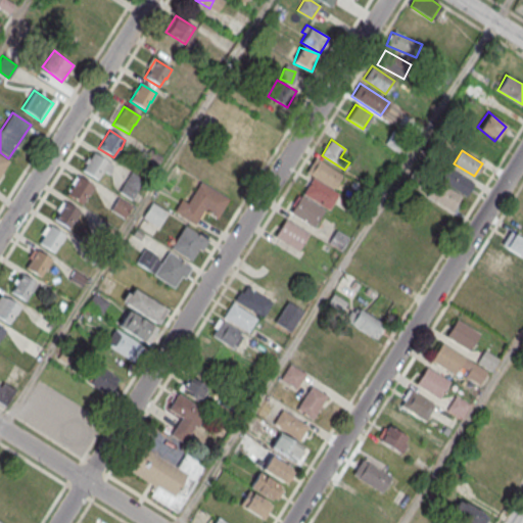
[(93,153),(111,165),(109,176),(102,172),(97,181),(82,171),(93,153)]
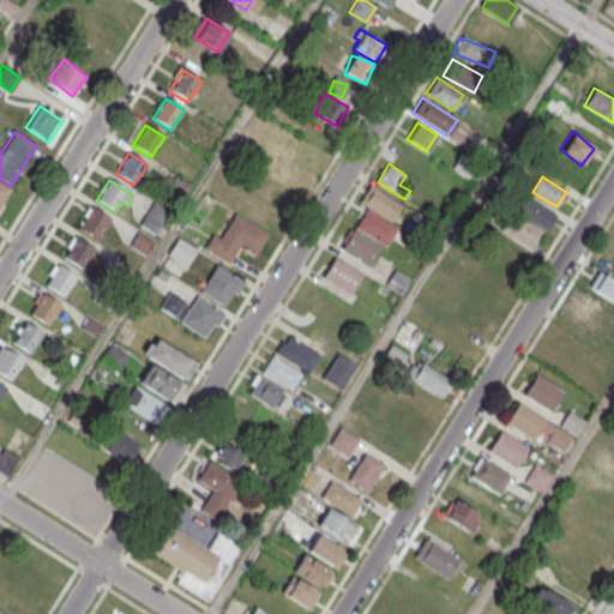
[(0,205),(10,190),(0,184),(0,205)]
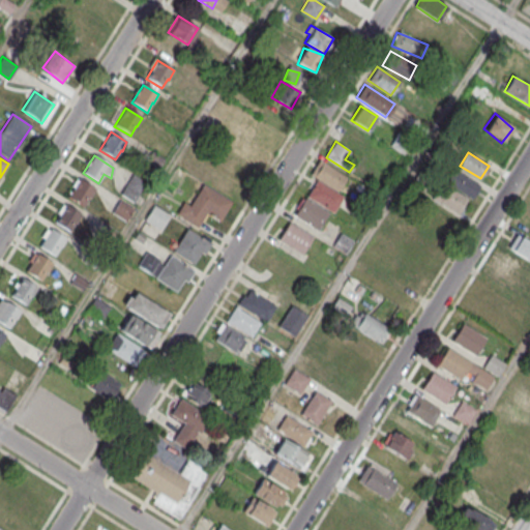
[(310,173),(336,190),(346,176),(320,158),(310,173)]
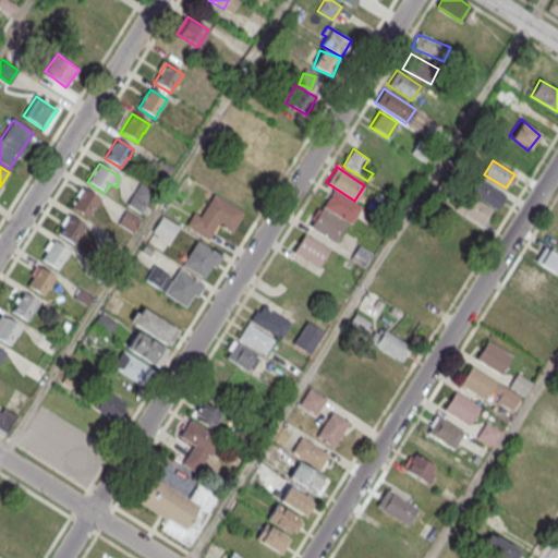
[(140,213),(154,192),(140,183),(126,204),(140,213)]
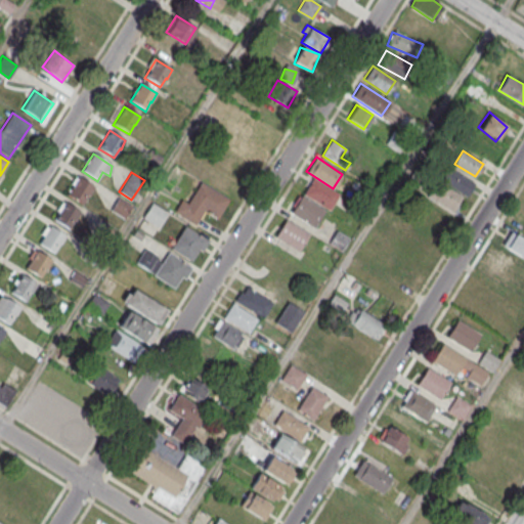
[(455,212),(473,181),(455,172),(447,186),(436,180),(427,197),(455,212)]
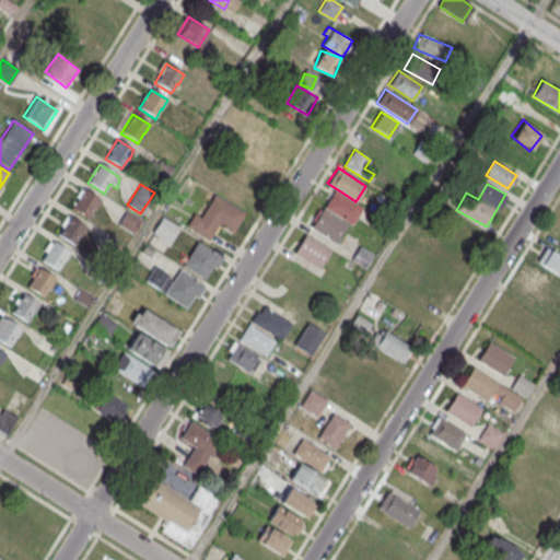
[(83,189),(100,200),(95,210),(94,209),(88,219),(71,209),(83,189)]
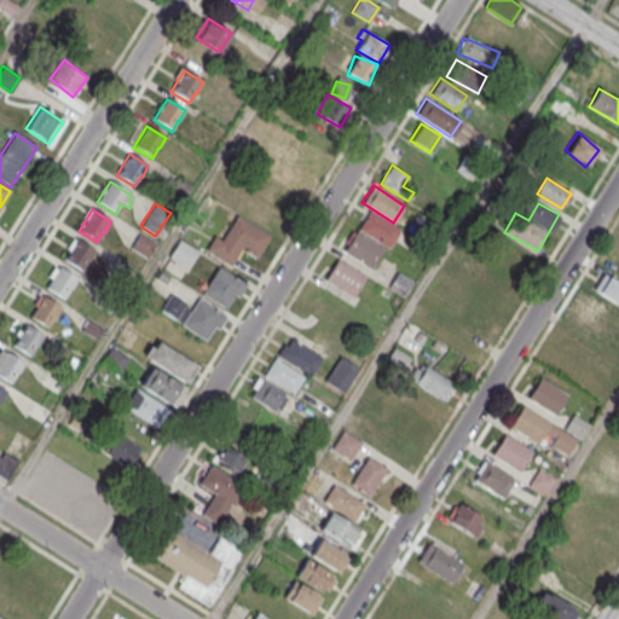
[(358,229),(388,248),(400,229),(370,209),(358,229)]
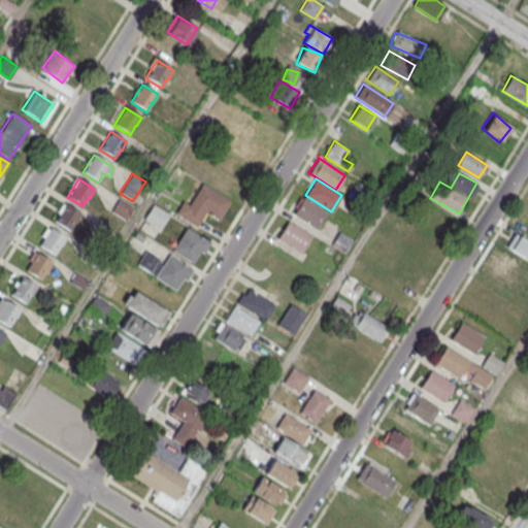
[(219,219),(231,201),(203,183),(191,202),(185,199),(175,212),(197,228),(207,211),(219,219)]
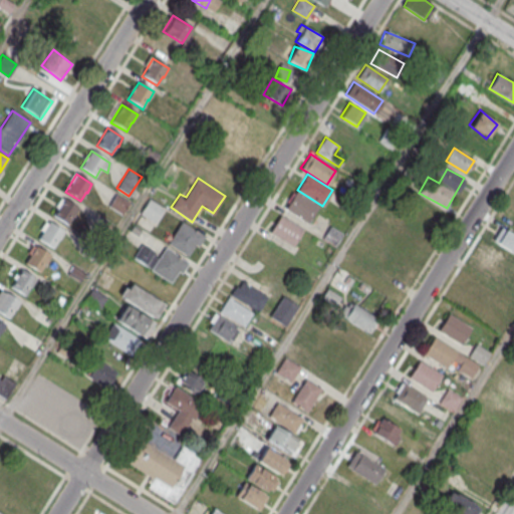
[(285,208),(307,223),(318,206),(295,192),(285,208)]
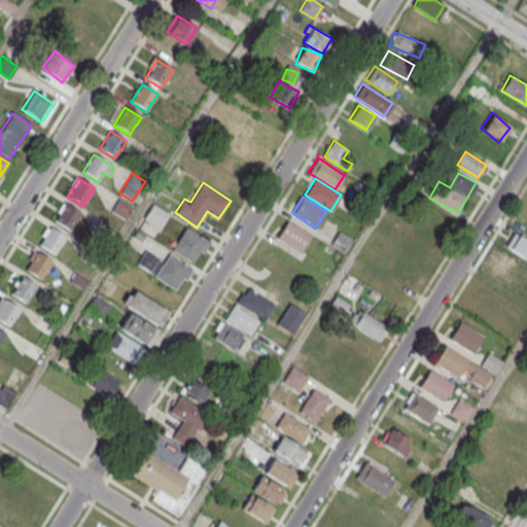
[(132,208),(118,199),(111,211),(125,220),(132,208)]
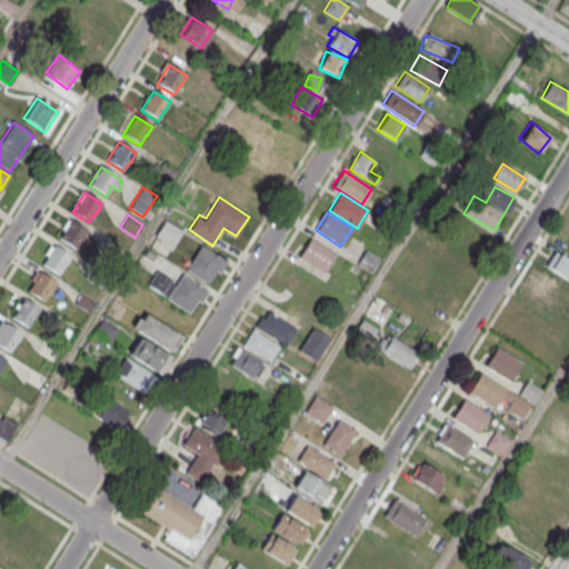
[(70,220),(87,231),(81,240),(80,240),(75,250),(58,239),(70,220)]
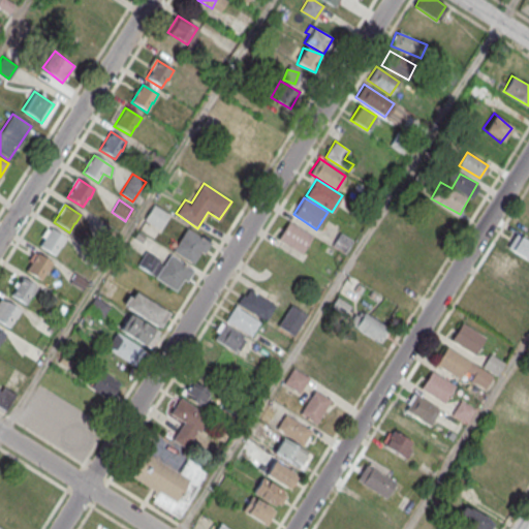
[(144,221),(160,229),(168,213),(151,205),(144,221)]
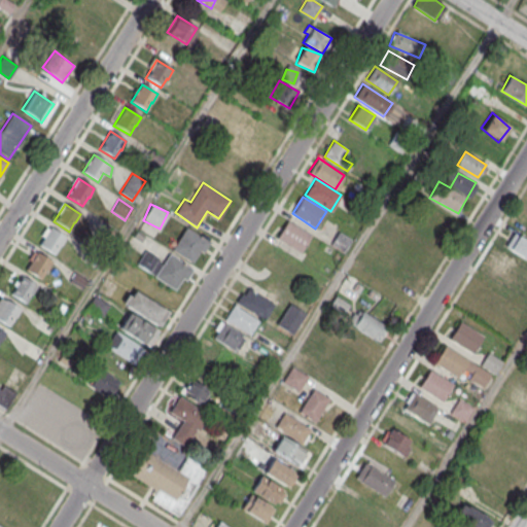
[(276,237),(300,251),(310,235),(287,220),(276,237)]
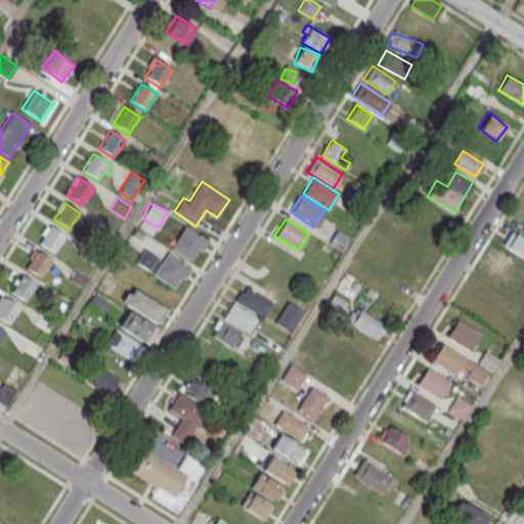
[(184,225),(169,248),(189,261),(198,249),(201,251),(208,241),(184,225)]
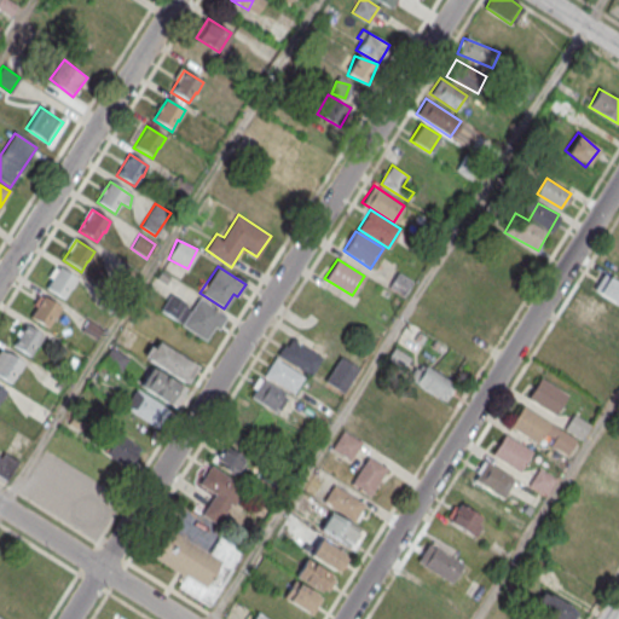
[(58,267),(76,279),(71,290),(70,289),(63,300),(45,289),(58,267)]
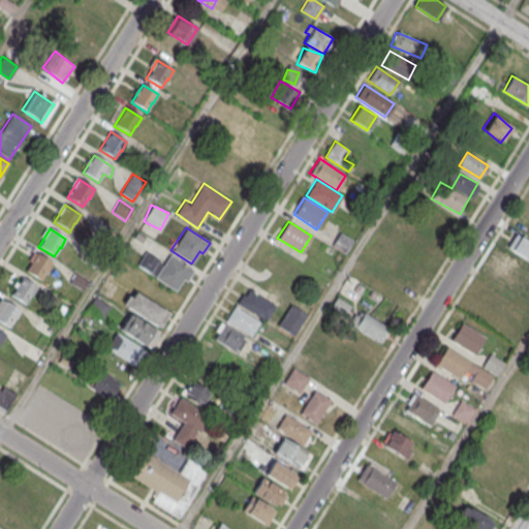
[(528,279),(528,241),(512,234),(497,268),(528,282),(528,279)]
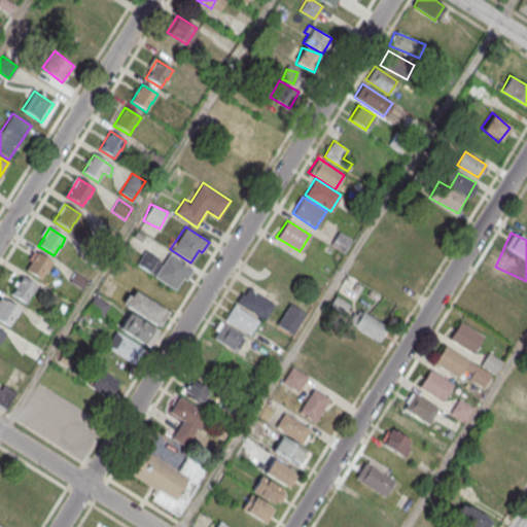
[(36,253),(51,262),(40,281),(25,271),(36,253)]
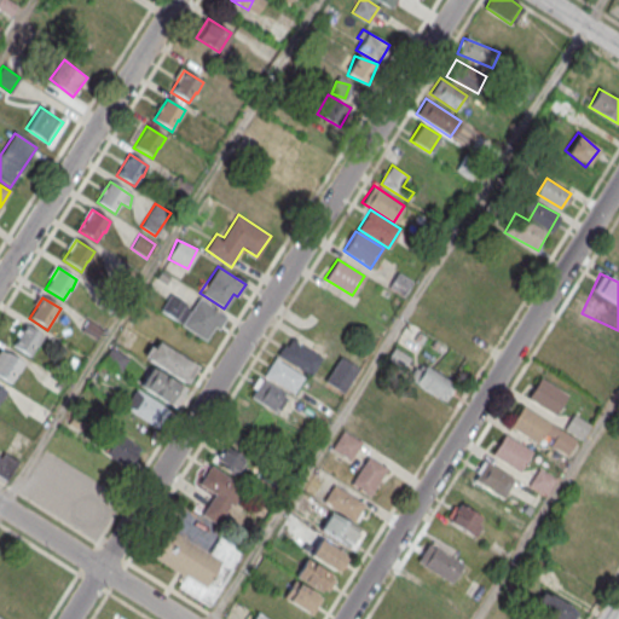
[(197,298),(180,324),(204,340),(214,325),(218,328),(225,314),(197,298)]
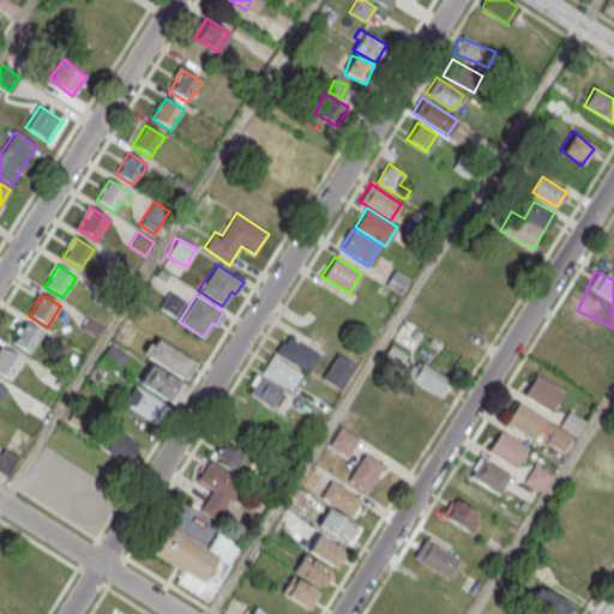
[(24,323),(42,335),(37,344),(36,344),(29,355),(11,344),(24,323)]
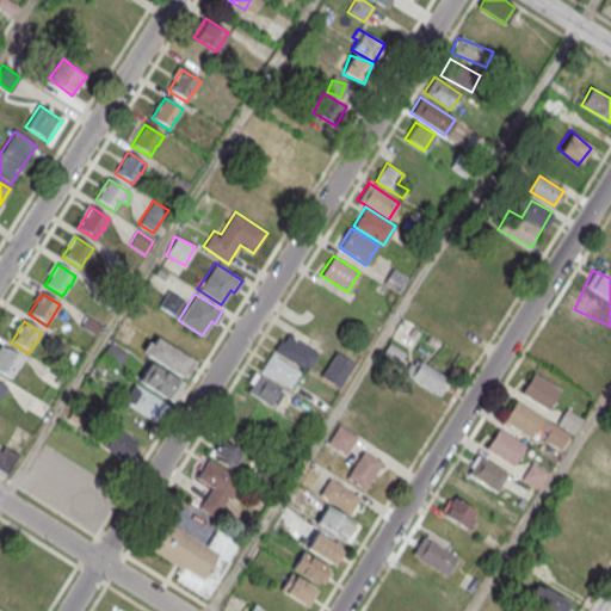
[(288,333),(318,352),(306,370),(273,350),(279,339),(283,341),(288,333)]
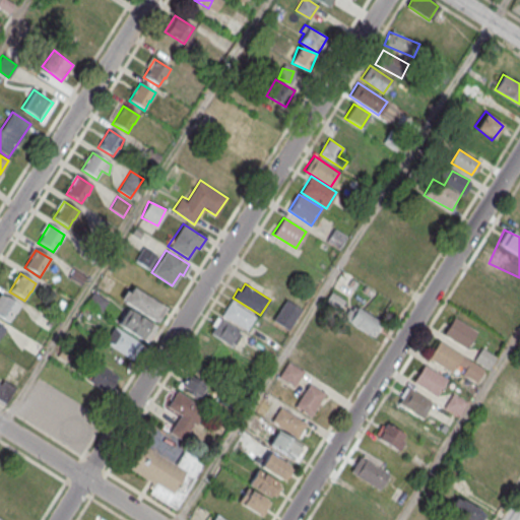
[(131,286),(165,307),(155,321),(122,301),(131,286)]
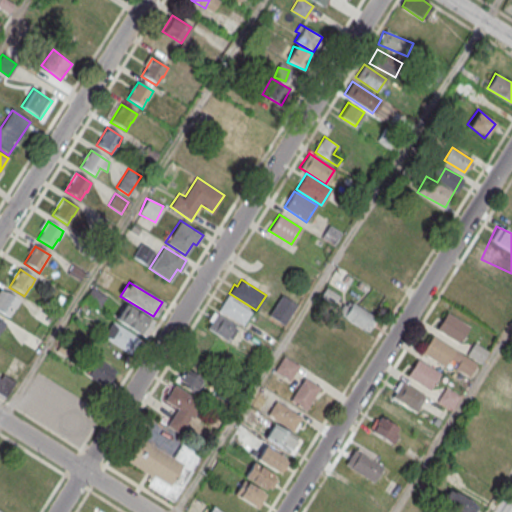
[(0,311),(9,317),(20,299),(0,286),(0,311)]
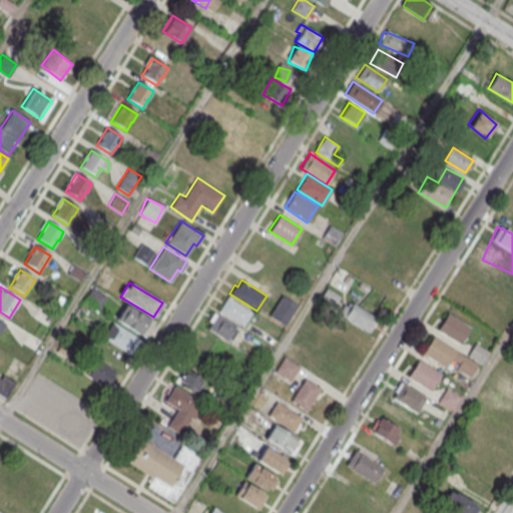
[(83,300),(98,309),(105,297),(91,288),(83,300)]
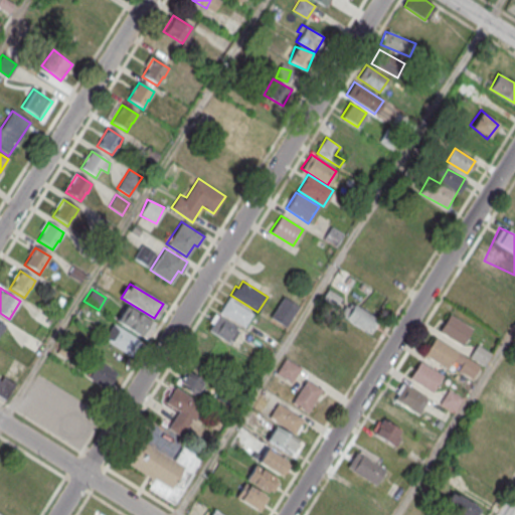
[(333,307),(339,297),(328,291),(322,301),(333,307)]
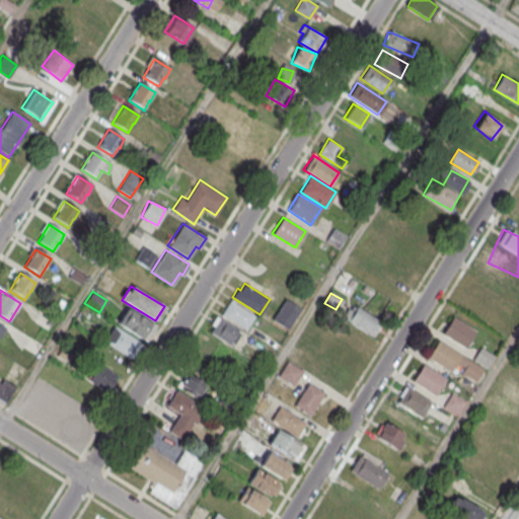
[(230,299),(254,315),(246,329),(221,313),(230,299)]
